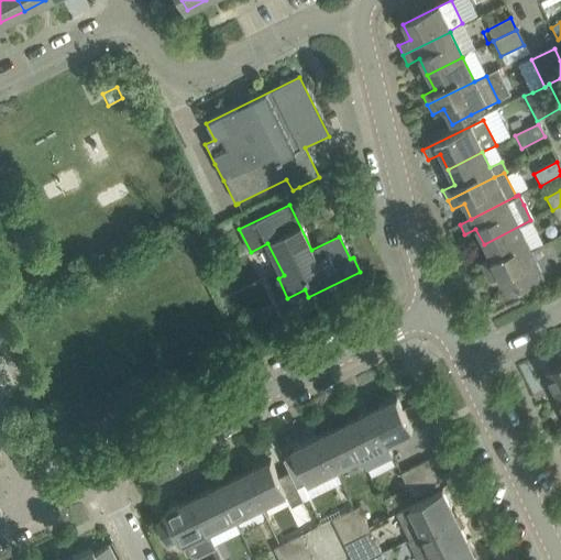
[(484,275),(542,245),(530,220),(484,244),(492,260),(480,265),(484,275)]
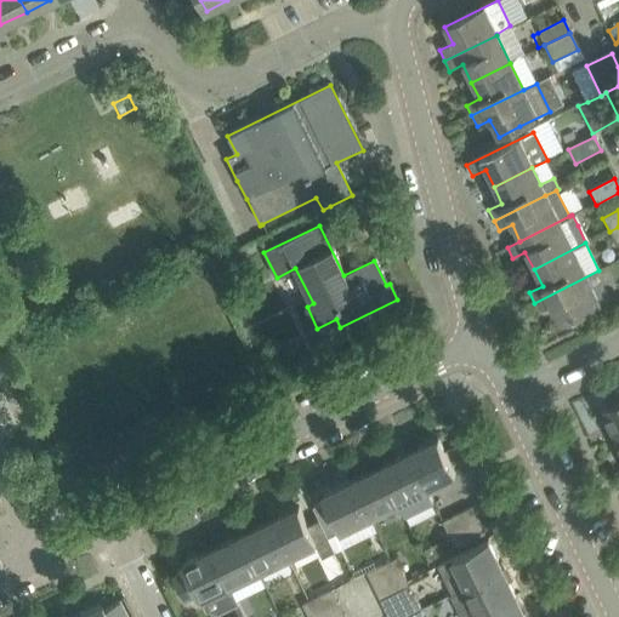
[(603,281),(598,270),(534,303),(539,313),(552,307),(561,324),(608,301),(600,284),(603,281)]
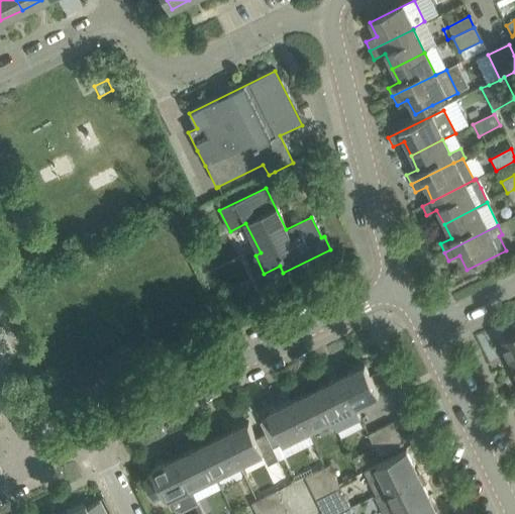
[(514,362),(514,326),(508,330),(509,331),(513,329),(514,333),(501,340),(512,364),(514,362)]
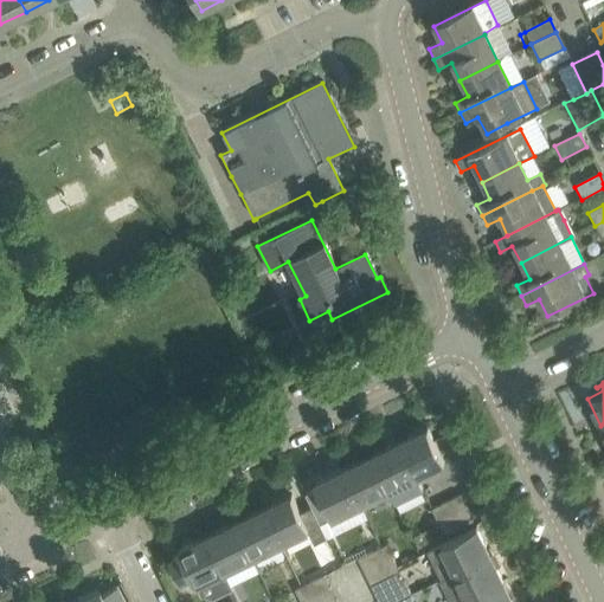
[(415,479),(422,476),(443,465),(426,431),(398,445),(415,479)]
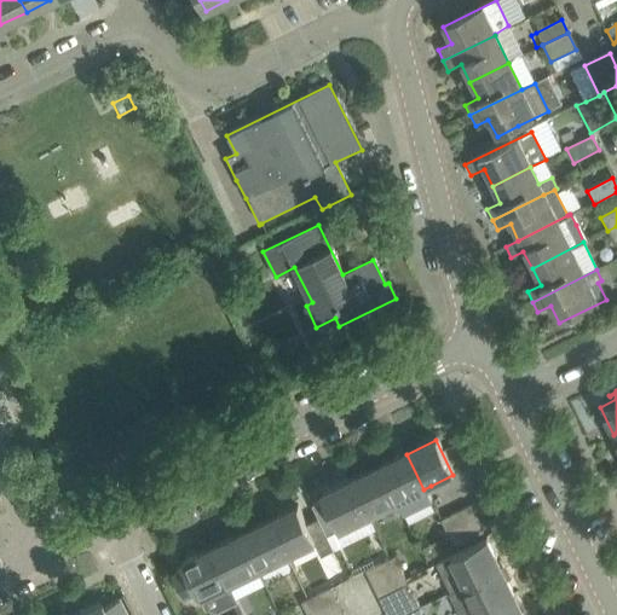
[(431,503),(424,489),(407,454),(378,468),(395,503),(403,517),(431,503)]
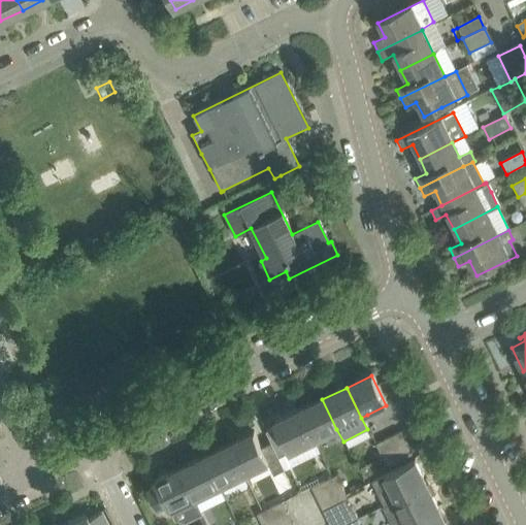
[(313,441),(336,429),(322,399),(298,412),(313,441)]
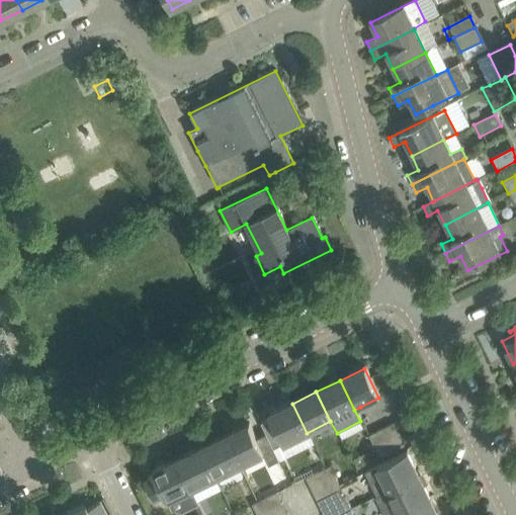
[(281,445),(307,433),(292,404),(267,416),(281,445)]
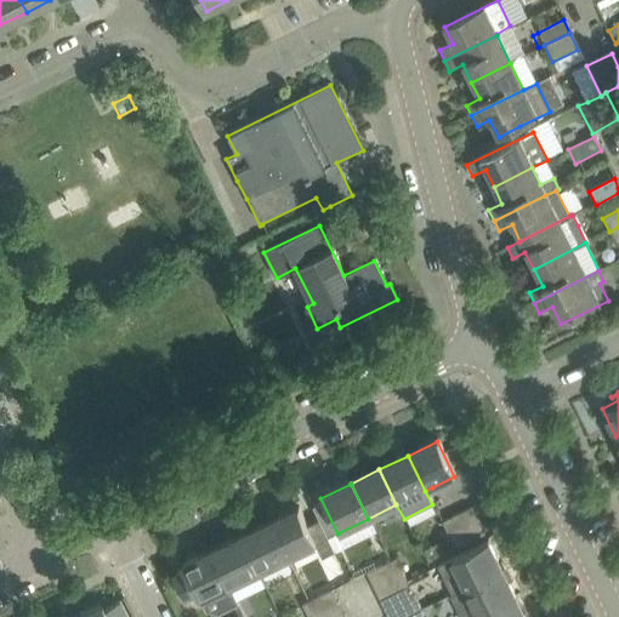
[(268,524),(285,559),(314,544),(297,509),(268,524)]
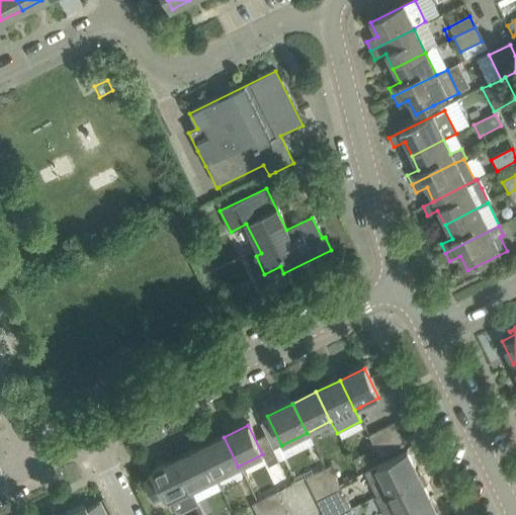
[(373,448),(398,436),(393,425),(367,437),(373,448)]
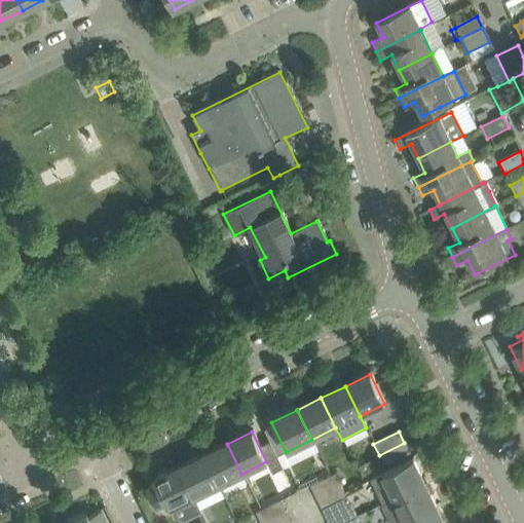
[(384,467),(409,454),(404,443),(379,455),(384,467)]
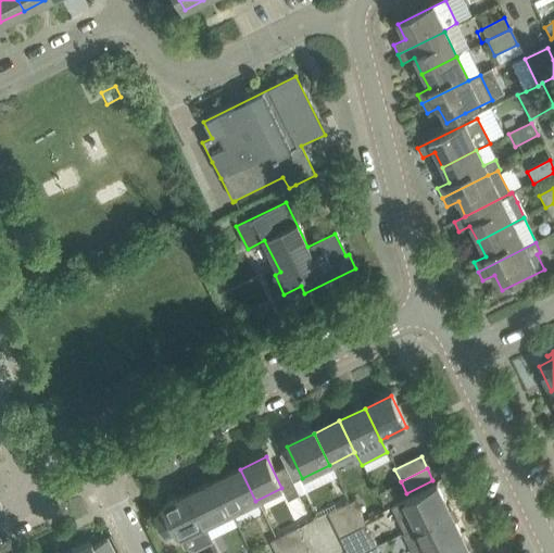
[(229,514),(255,501),(240,469),(214,482),(229,514)]
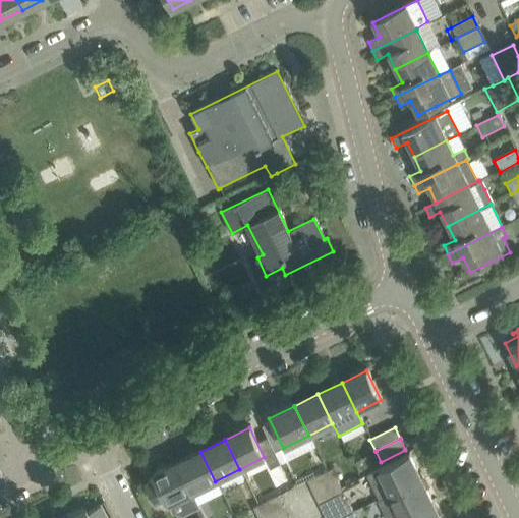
[(191,493),(215,481),(200,452),(177,463),(191,493)]
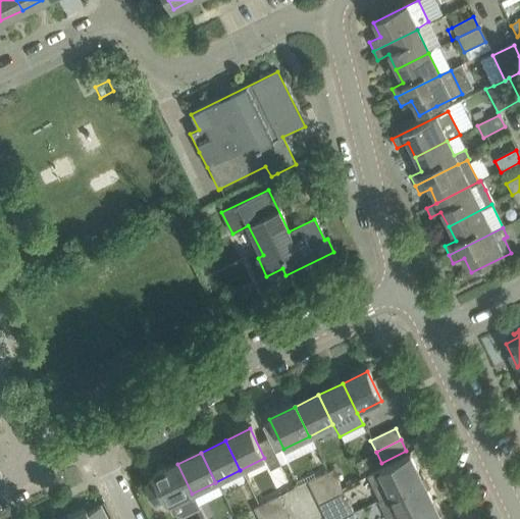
[(379,502),(421,481),(409,456),(367,476),(379,502)]
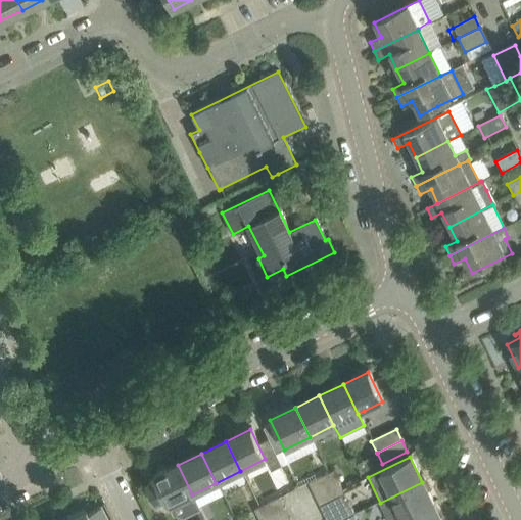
[(154,481),(146,485),(155,503),(163,499),(168,507),(184,499),(191,513),(199,509),(199,510),(200,510),(192,494),(178,465),(152,477),(154,481)]
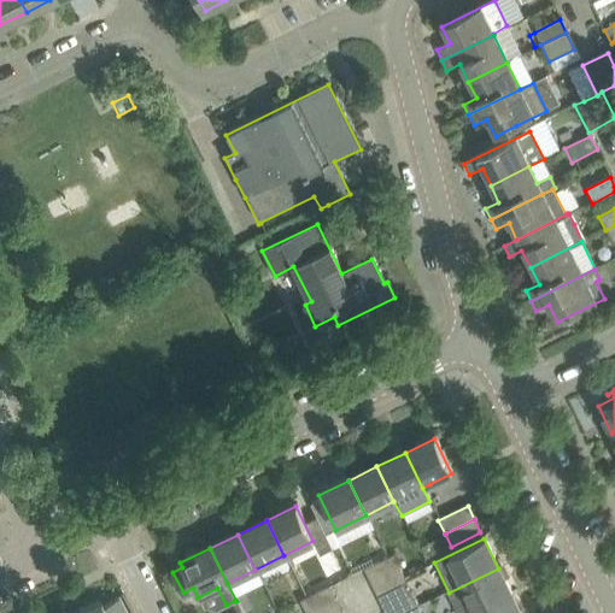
[(369,584),(399,570),(392,556),(363,571),(369,584)]
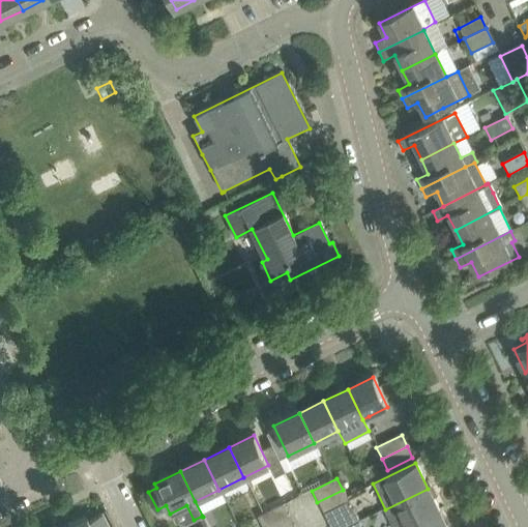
[(413,526),(439,513),(428,489),(385,509),(383,510),(391,526),(413,526)]
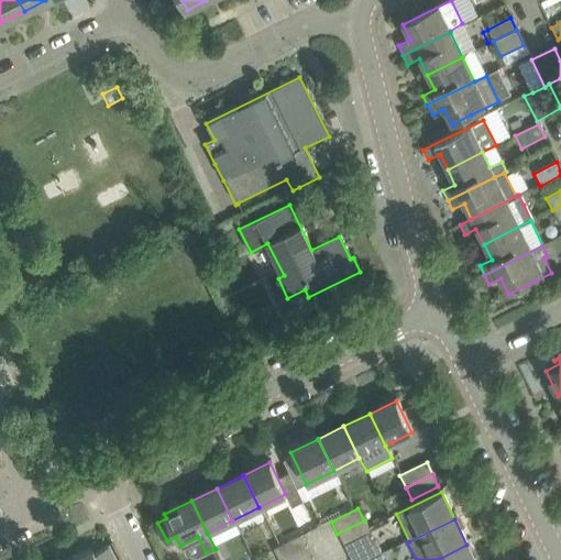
[(343,546),(363,536),(370,533),(364,520),(337,534),(343,546)]
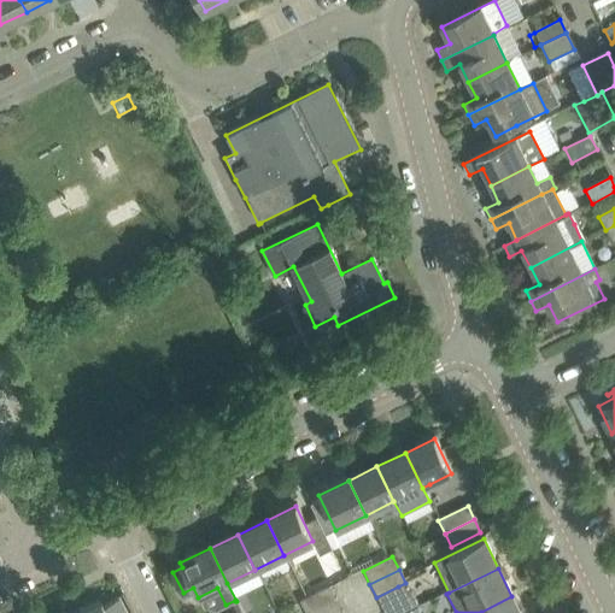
[(314,612),(335,601),(328,588),(299,602),(304,612),(314,612)]
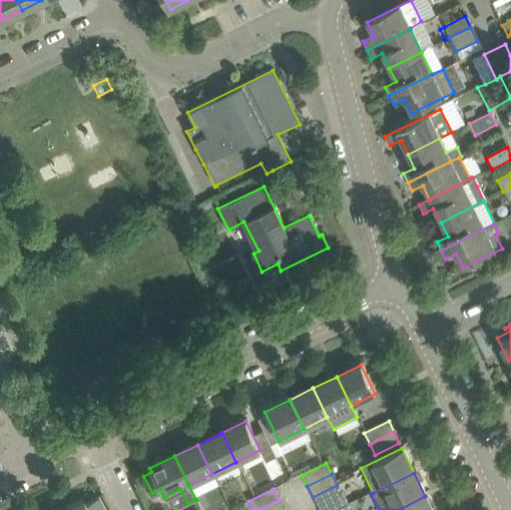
[(338,509),(347,505),(342,494),(317,506),(319,509),(338,509)]
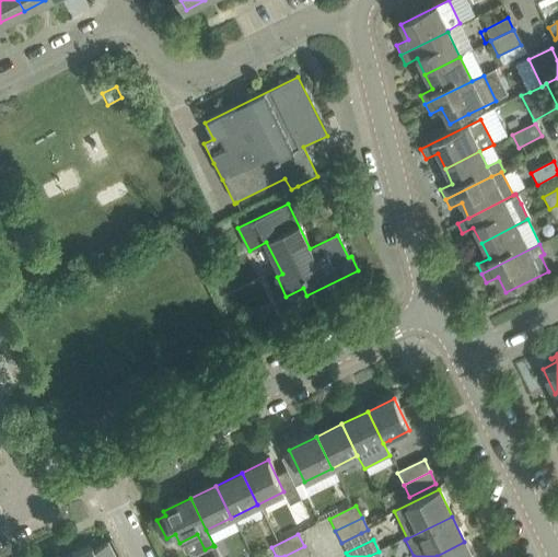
[(471,556),(464,542),(437,556),(471,556)]
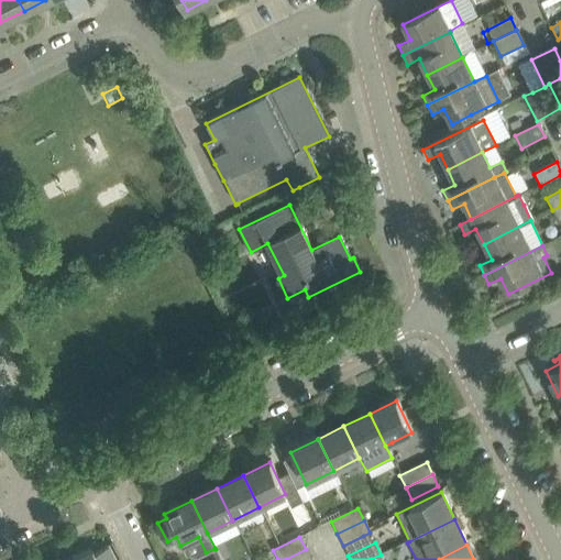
[(310,559),(306,549),(286,559),(310,559)]
